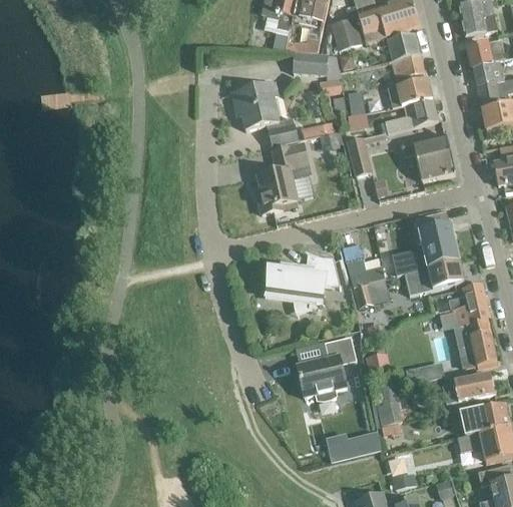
[(279,26),(289,29),(296,0),(266,0),(263,13),(273,15),(273,17),(281,19),(279,26)]
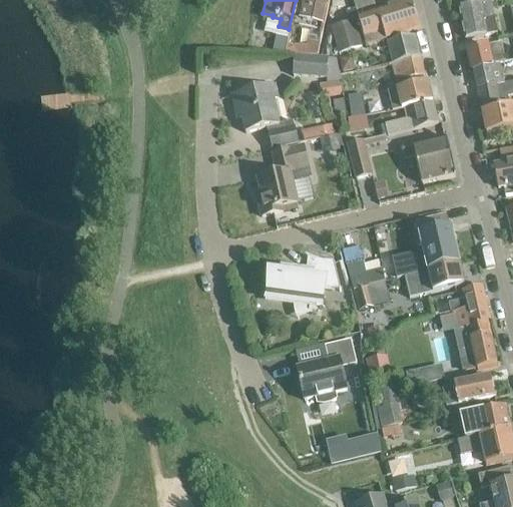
[(300,0),(295,24),(310,27),(307,41),(288,40),(286,50),(318,52),(329,0),(300,0)]
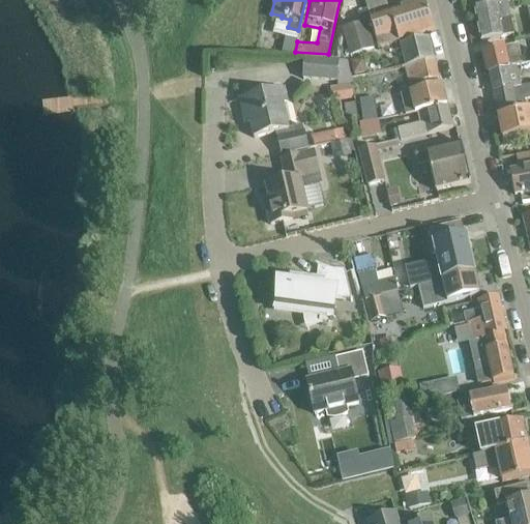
[(416,32),(434,26),(425,0),(412,0),(370,15),(379,44),(415,31),(416,32)]
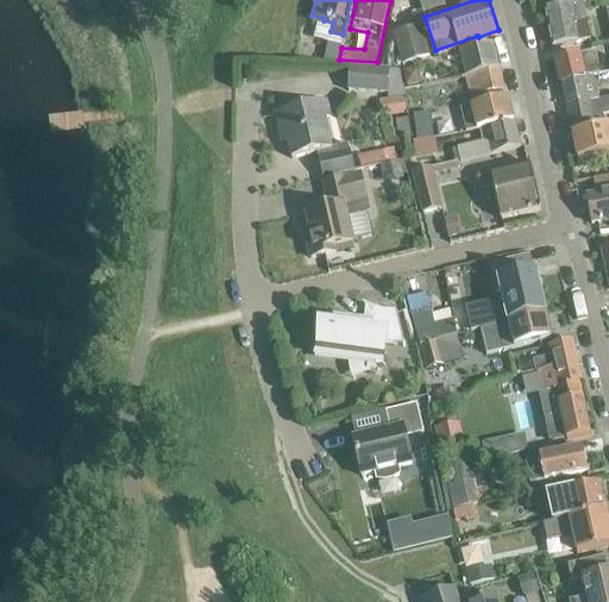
[(571,1),(547,6),(554,42),(591,36),(584,0),(578,0),(571,1)]
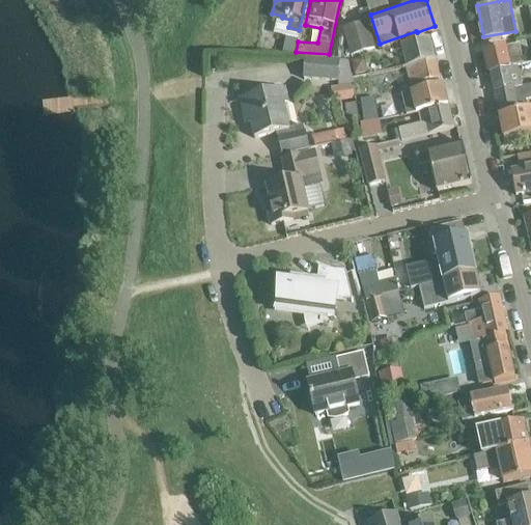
[(366,18),(342,25),(351,51),(374,44),(366,18)]
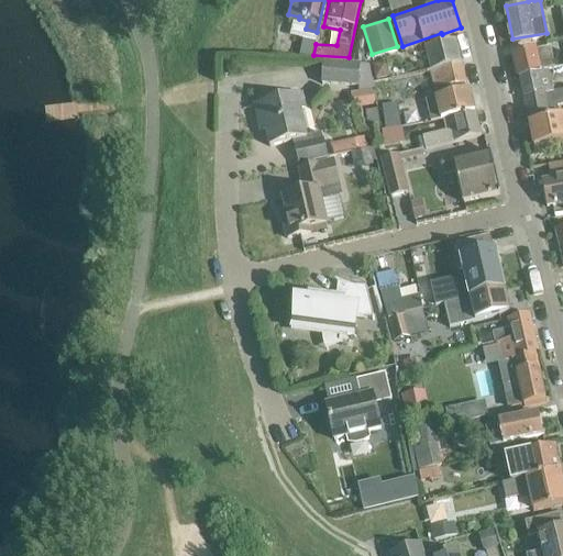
[(430,66),(430,67),(461,59),(455,35),(422,43),(428,67),(430,66)]
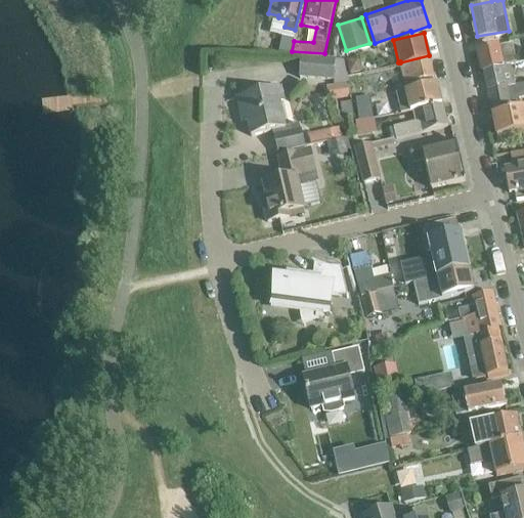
[(480,48),(484,67),(516,59),(512,41),(480,48)]
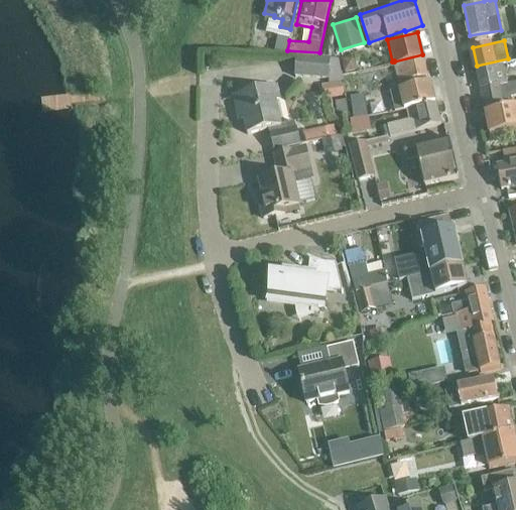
[(294,73),(329,75),(330,54),(295,52),(294,73)]
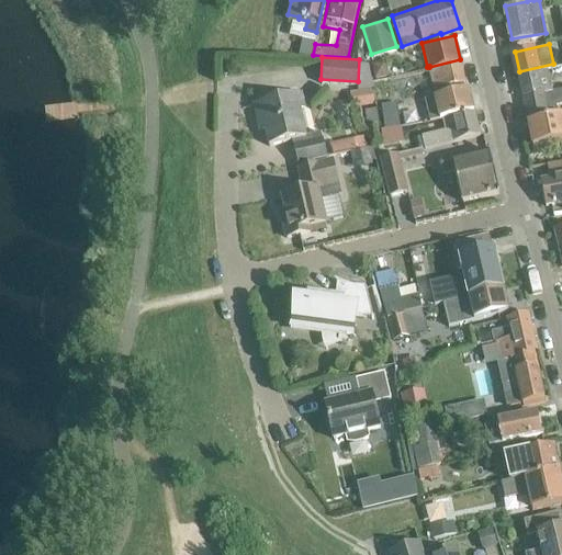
[(460,59),(429,67),(434,86),(444,83),(445,85),(464,79),(460,59)]
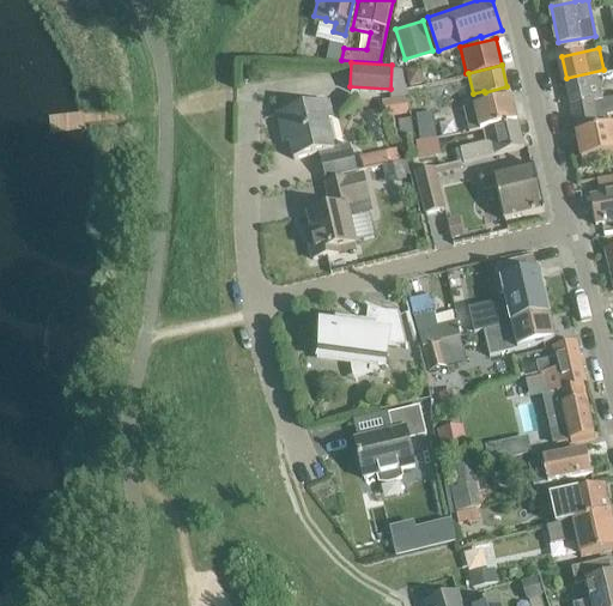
[(568,80),(571,102),(602,95),(598,74),(605,72),(604,70),(566,78),(568,80)]
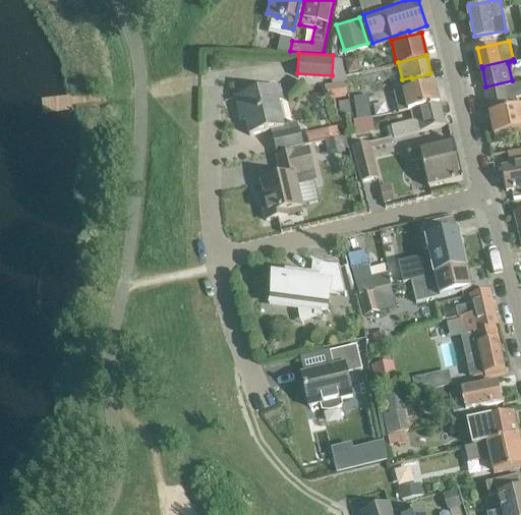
[(346,77),(325,81),(327,96),(348,92),(346,77)]
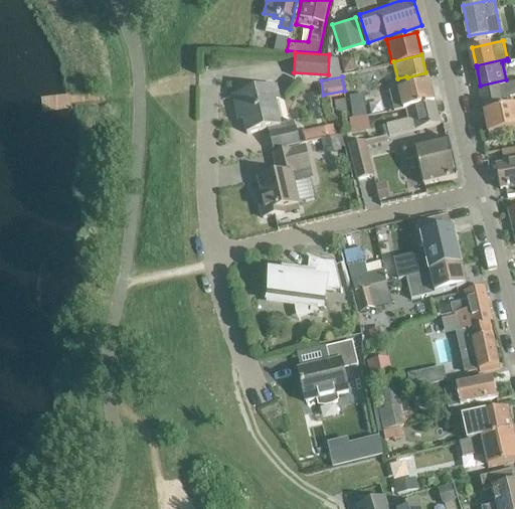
[(514,77),(506,79),(480,86),(484,105),(509,99),(508,93),(514,91),(514,77)]
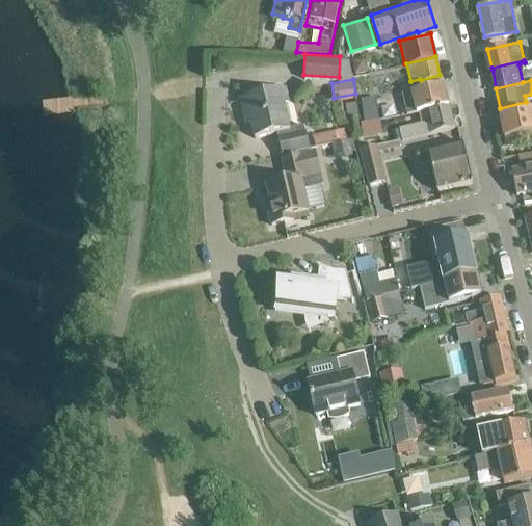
[(426,109),(449,103),(443,81),(402,90),(407,112),(420,109),(426,107),(426,109)]
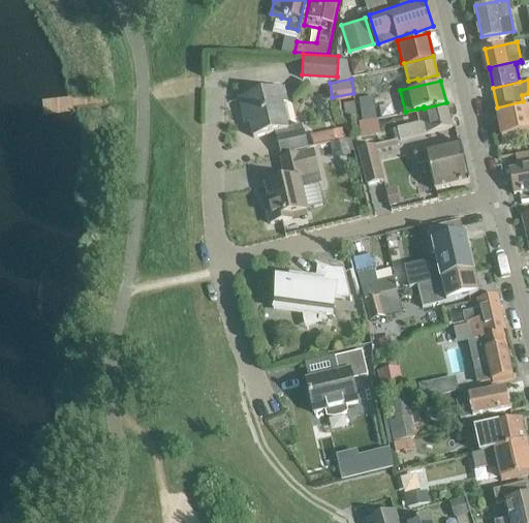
[(276,134),(280,150),(308,144),(304,128),(302,121),(288,124),(282,99),(286,93),(280,90),(279,85),(244,93),(248,109),(244,115),(250,118),(254,133),(279,128),(280,133),(276,134)]
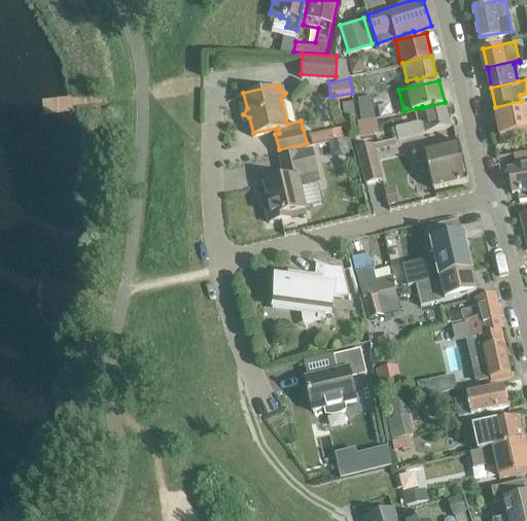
[(393,101),(374,105),(372,93),(357,95),(361,118),(375,116),(395,111),(393,101)]
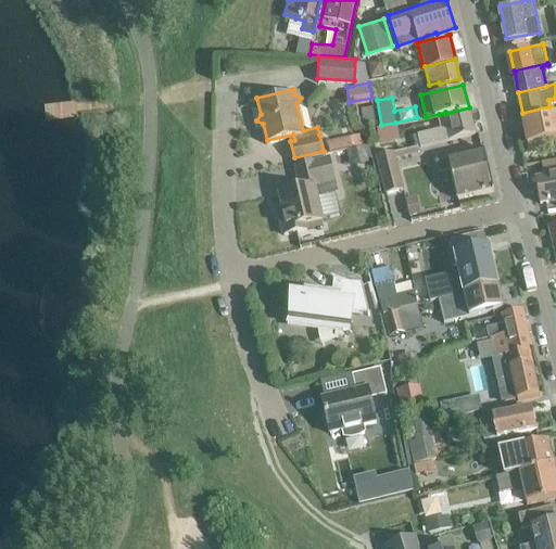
[(469,107),(445,114),(445,112),(439,114),(441,125),(412,131),(415,143),(417,143),(417,144),(427,142),(476,130),(469,107)]
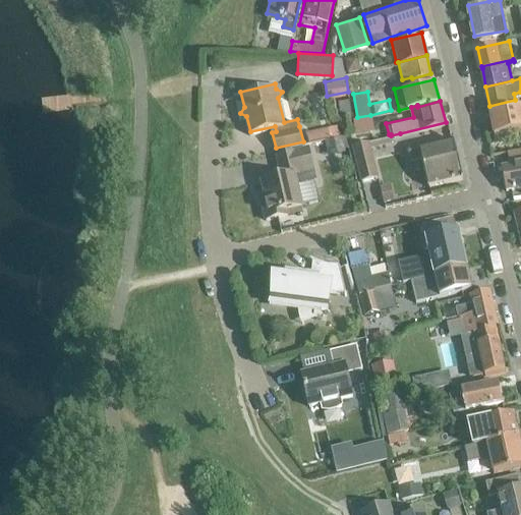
[(520,103),(518,104),(489,110),(495,131),(520,125),(520,103)]
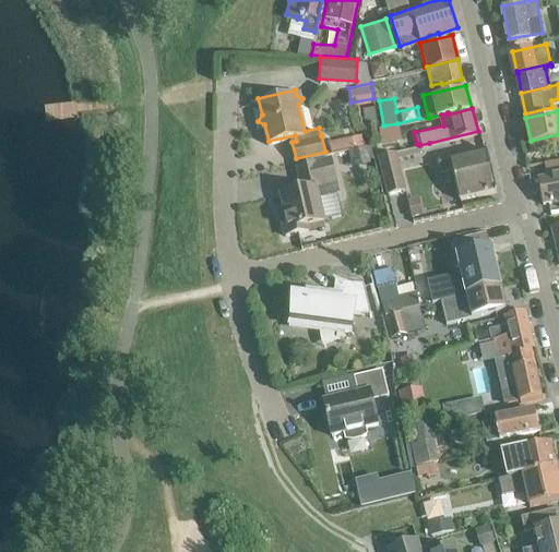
[(336,146),(369,141),(367,128),(334,134),(336,146)]
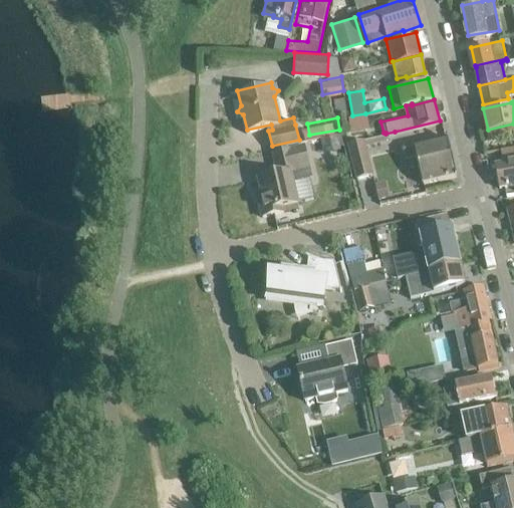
[(386,133),(383,133),(362,138),(347,142),(355,174),(369,170),(362,144),(387,138),(386,134),(386,133)]
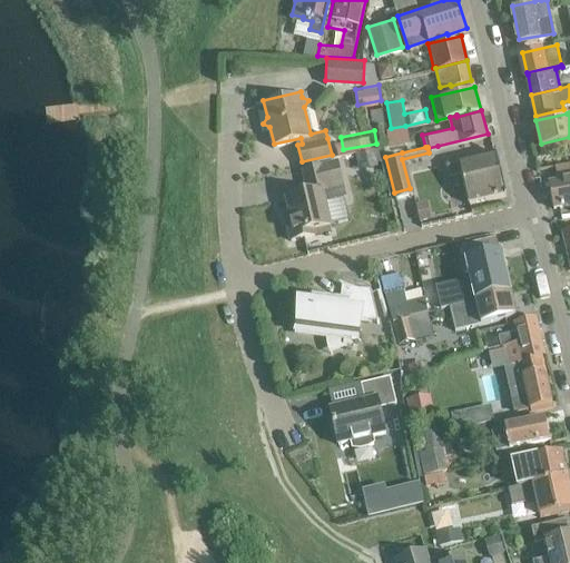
[(462,169),(469,200),(505,193),(495,149),(460,157),(459,154),(446,157),(450,173),(462,169)]
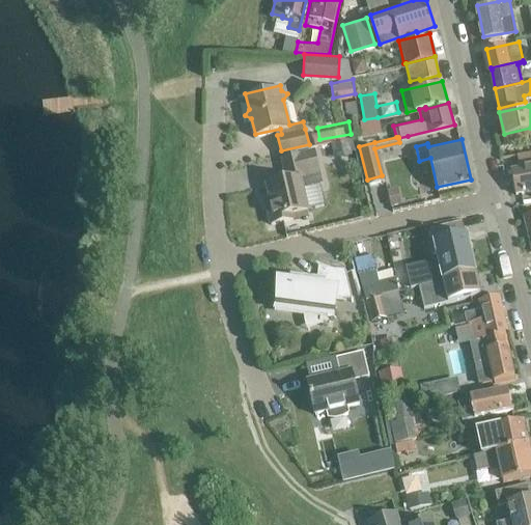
[(266,199),(271,221),(292,216),(291,211),(307,208),(302,185),(322,180),(314,148),(282,156),(287,177),(267,183),(271,198),(266,199)]
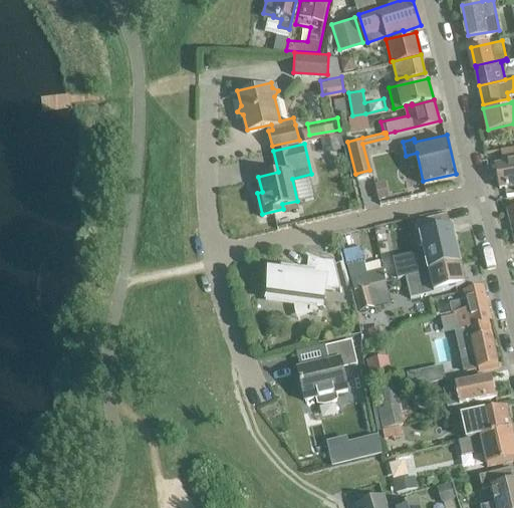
[(513,145),(501,148),(503,161),(495,162),(499,185),(513,182),(513,145)]
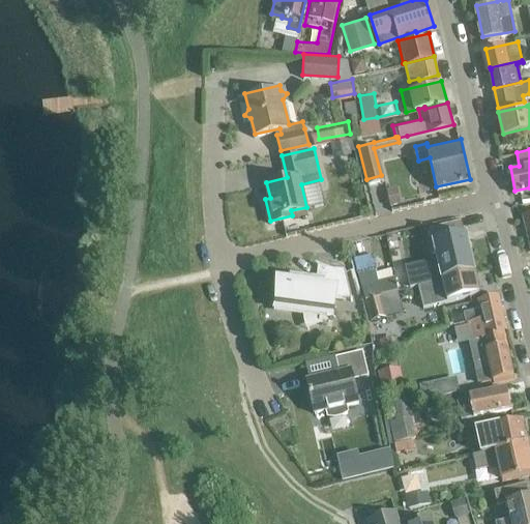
[(311,182),(313,202),(323,201),(321,181),(311,182)]
